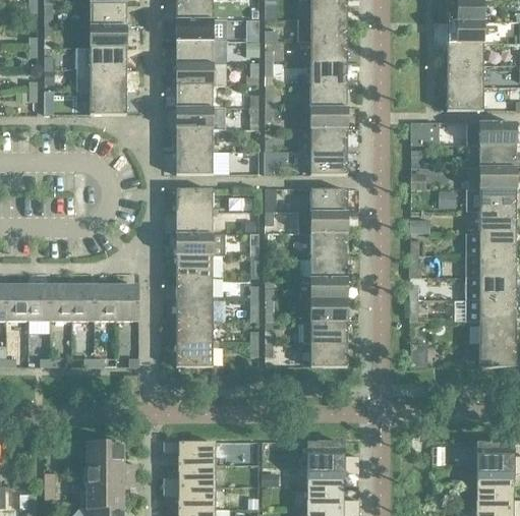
[(213,17),(212,0),(175,0),(176,17),(213,17)]
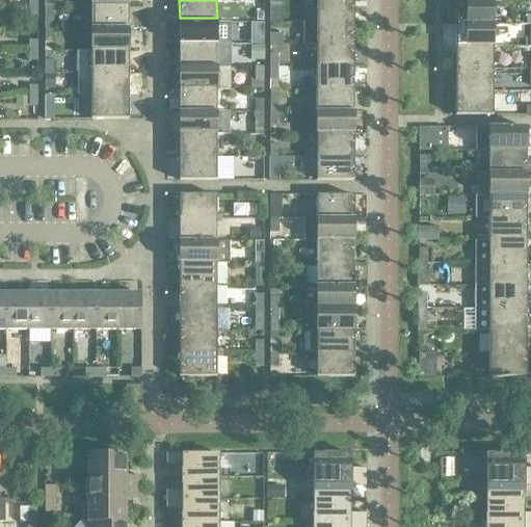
[(354,18),(353,0),(316,0),(317,18),(354,18)]
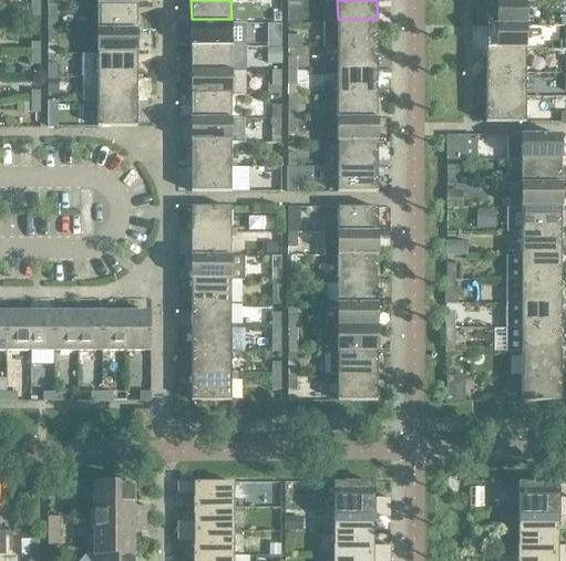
[(526,21),(526,0),(486,0),(486,21),(526,21)]
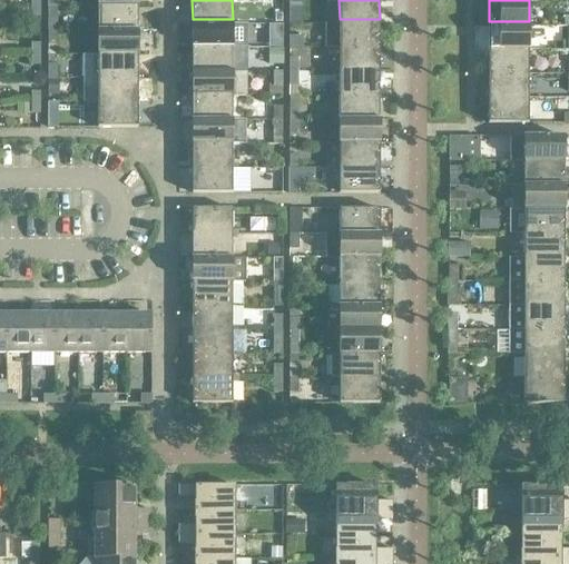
[(138,26),(138,1),(98,1),(98,26),(138,26)]
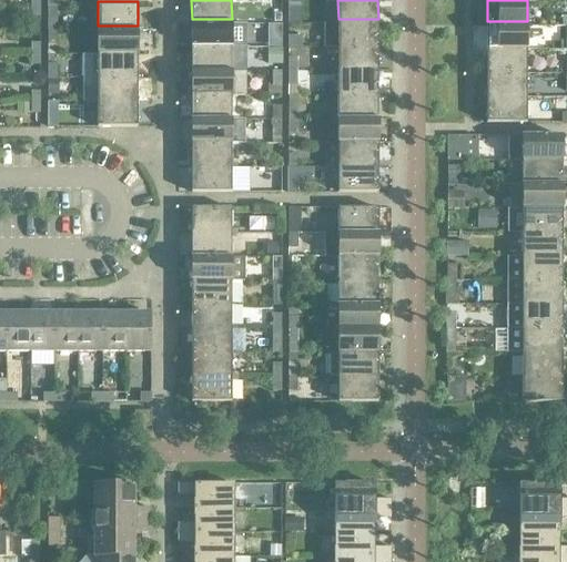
[(232,43),(232,19),(192,19),(192,43),(232,43)]
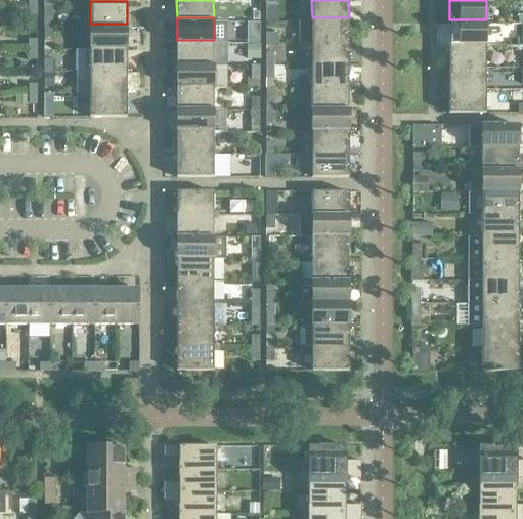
[(349,40),(349,17),(312,17),(312,40),(349,40)]
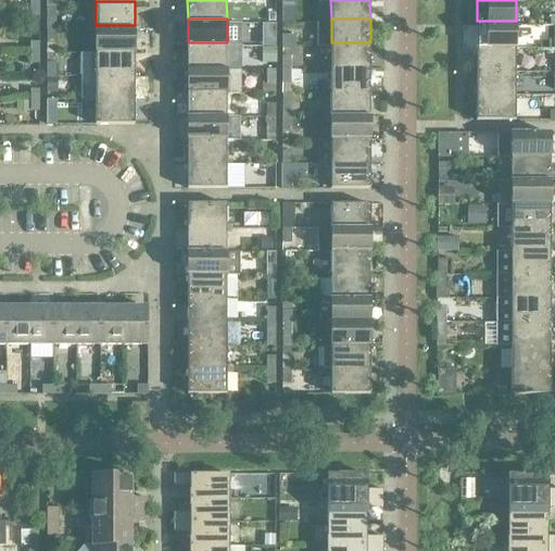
[(516,45),(516,21),(477,21),(477,45),(516,45)]
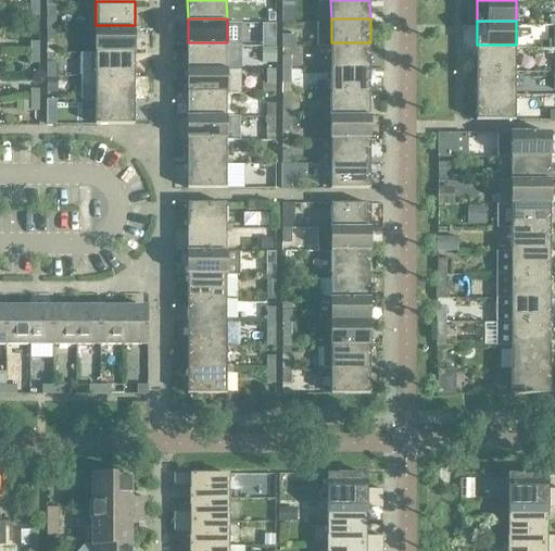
[(135,49),(135,25),(96,25),(96,49),(135,49)]
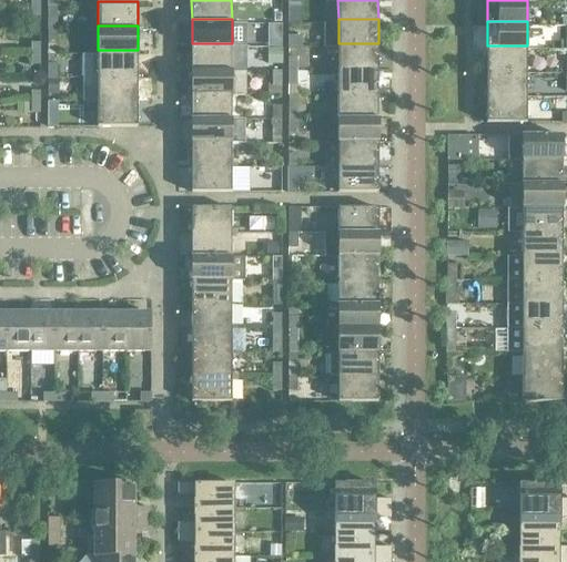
[(232,67),(232,43),(192,43),(192,68),(232,67)]
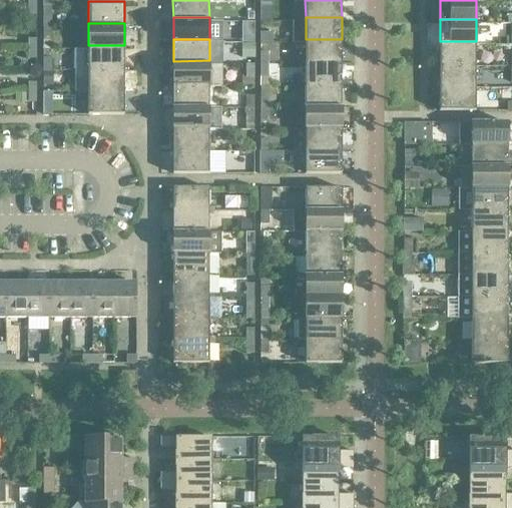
[(342,61),(342,39),(306,39),(306,61),(342,61)]
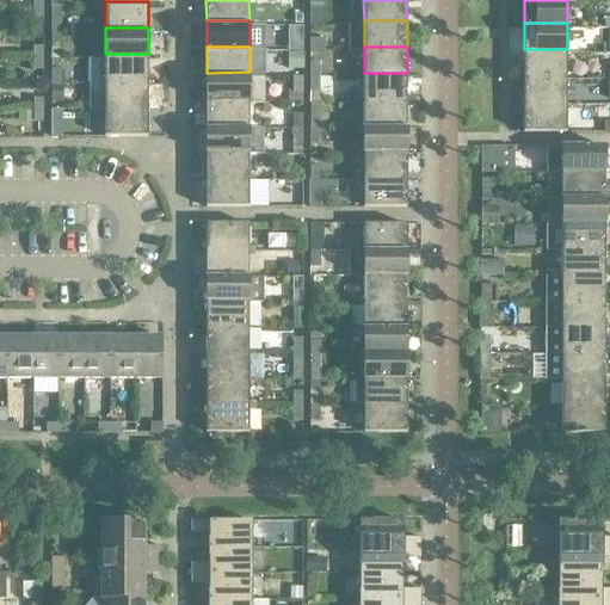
[(567,74),(567,49),(524,49),(524,74),(567,74)]
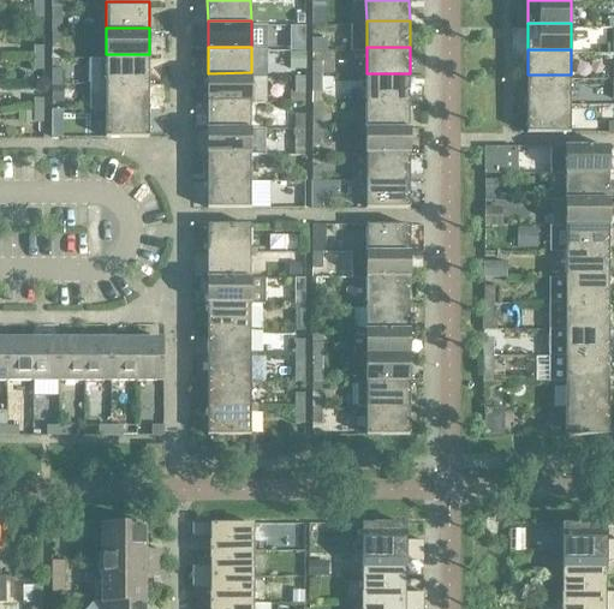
[(149,79),(149,54),(106,54),(106,79),(149,79)]
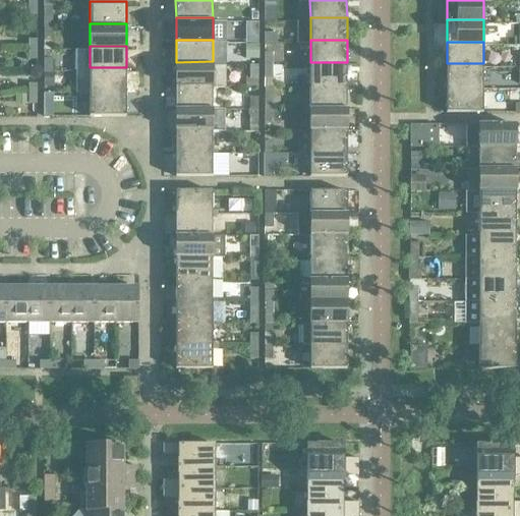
[(213,83),(213,61),(176,62),(176,83),(213,83)]
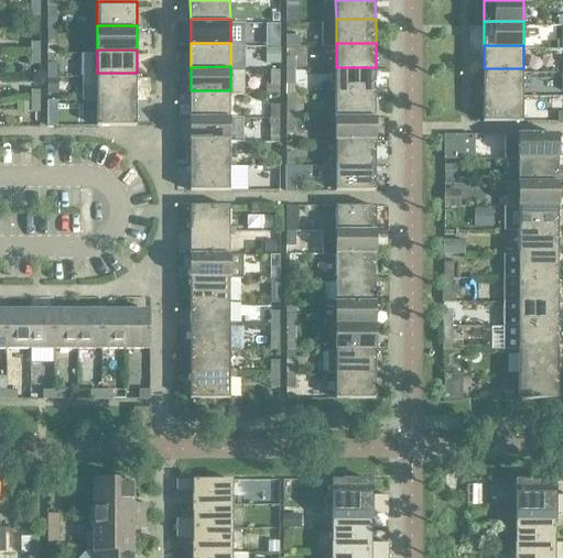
[(376,90),(376,67),(336,67),(336,90),(376,90)]
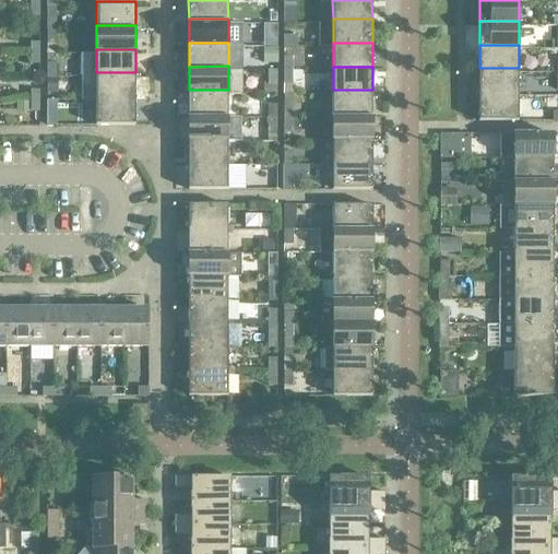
[(519,92),(519,68),(479,68),(479,92),(519,92)]
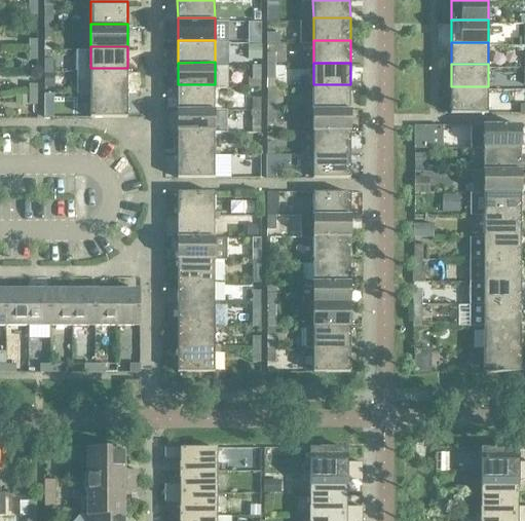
[(127,90),(127,68),(90,68),(90,90),(127,90)]
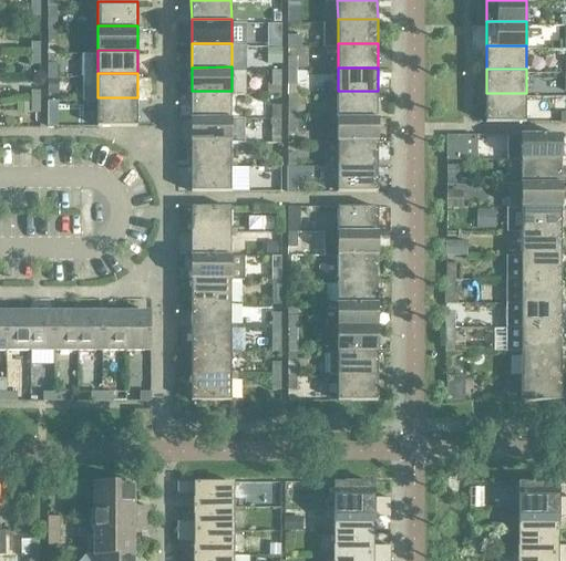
[(232,115),(232,91),(192,91),(192,115),(232,115)]
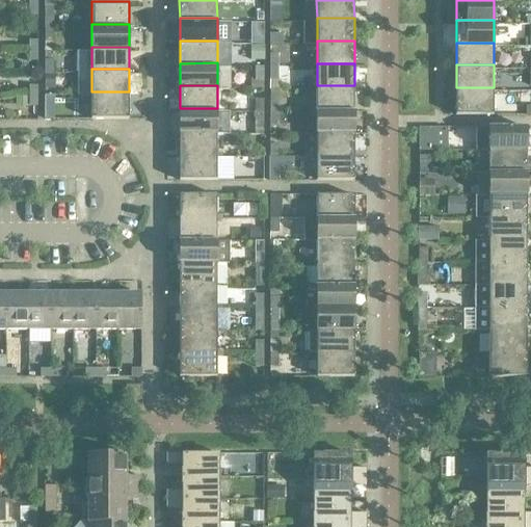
[(354,108),(354,85),(317,85),(317,108),(354,108)]
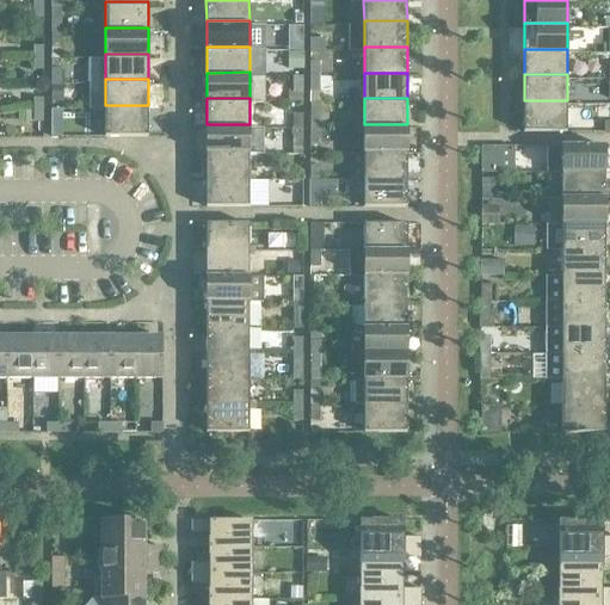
[(567,128),(567,100),(524,100),(524,128),(567,128)]
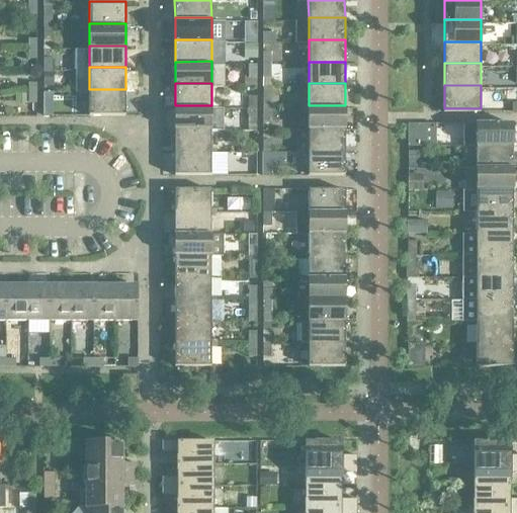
[(36,99),(36,89),(28,89),(28,99),(36,99)]
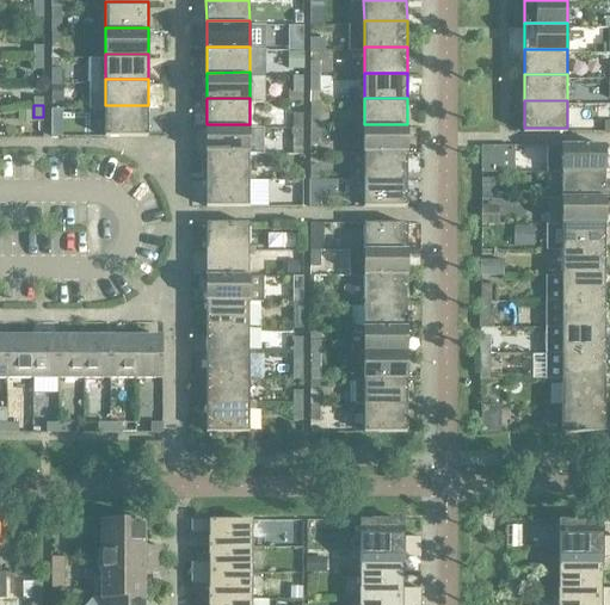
[(148,133),(148,105),(105,105),(105,133),(148,133)]
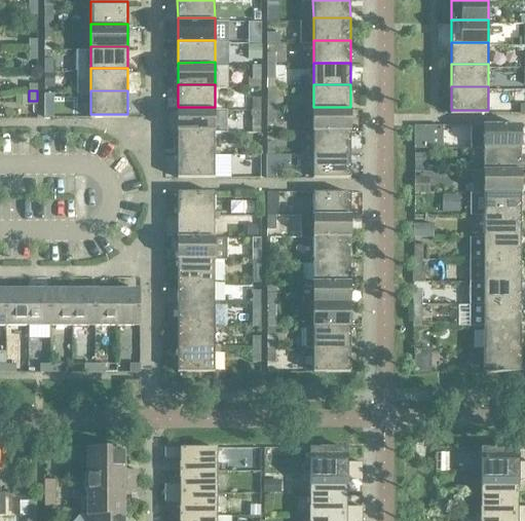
[(215,128),(215,107),(178,107),(178,128),(215,128)]
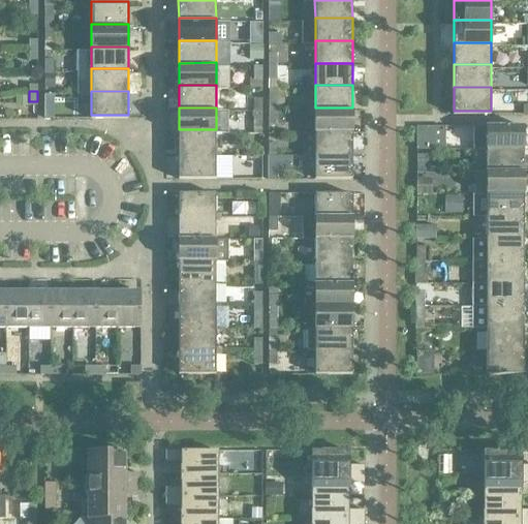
[(352,129),(352,108),(315,108),(315,129),(352,129)]
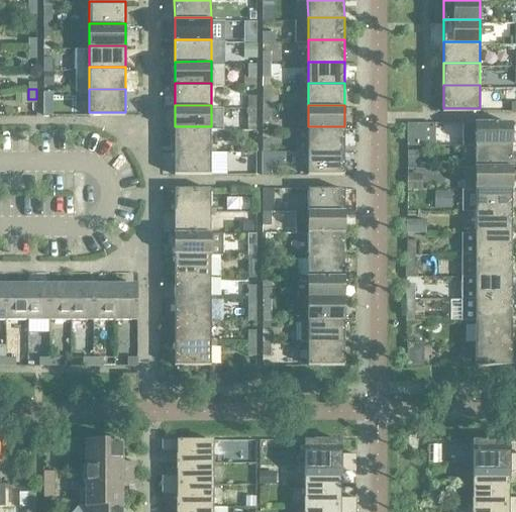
[(515,105),(502,105),(501,115),(515,115),(515,105)]
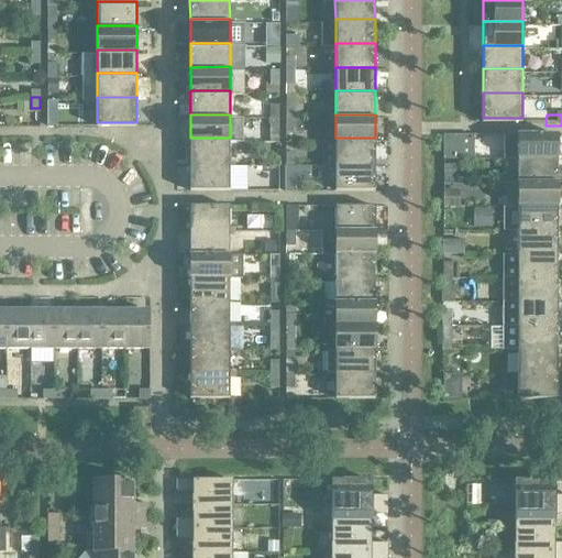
[(558,155),(558,131),(518,131),(518,155),(558,155)]
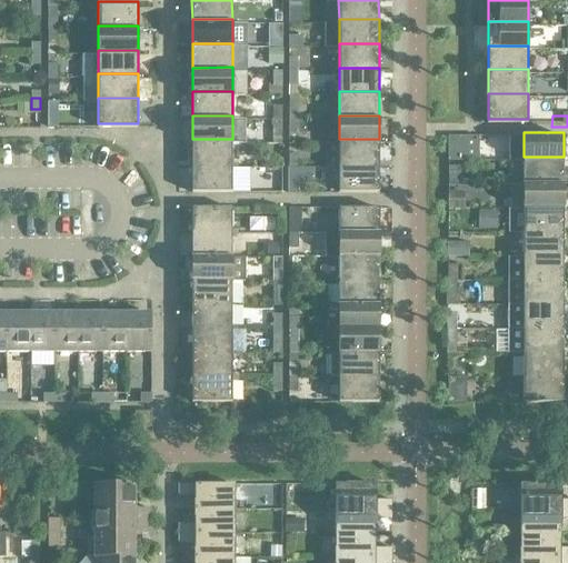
[(232,163),(232,139),(192,139),(192,163),(232,163)]
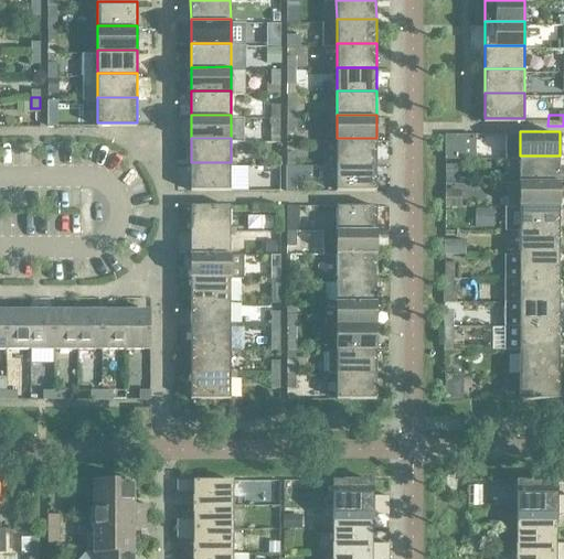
[(376,162),(376,138),(337,138),(337,162),(376,162)]
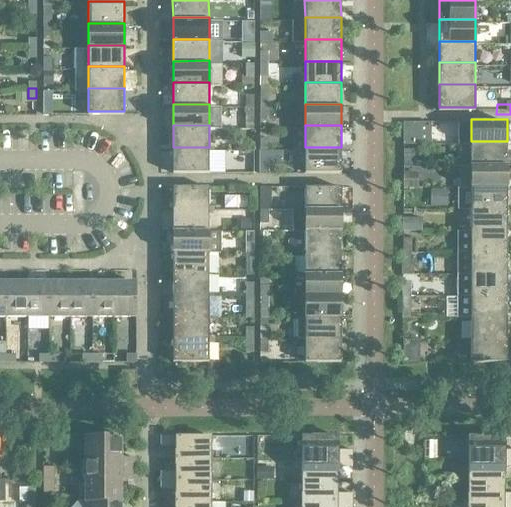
[(507,163),(507,141),(471,141),(471,163),(507,163)]
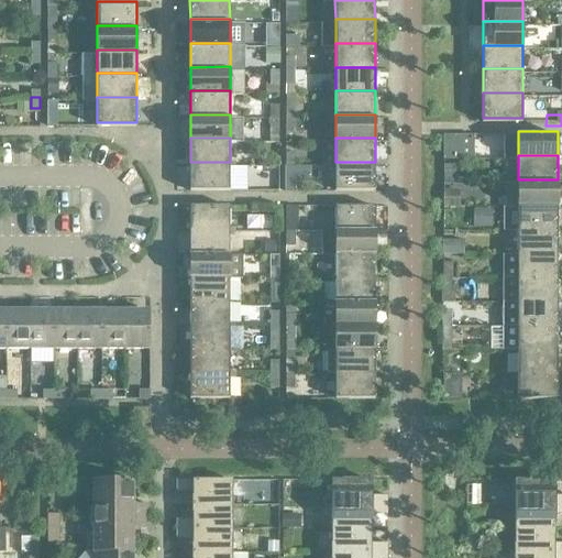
[(454,179),(454,160),(443,160),(443,179),(454,179)]
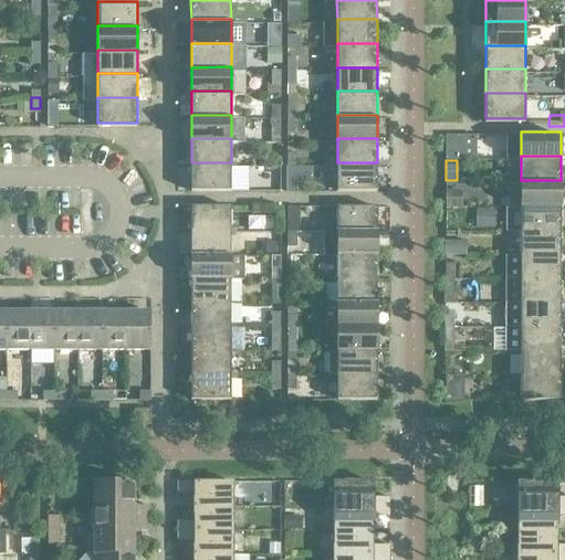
[(231,187),(231,162),(191,162),(191,187),(231,187)]
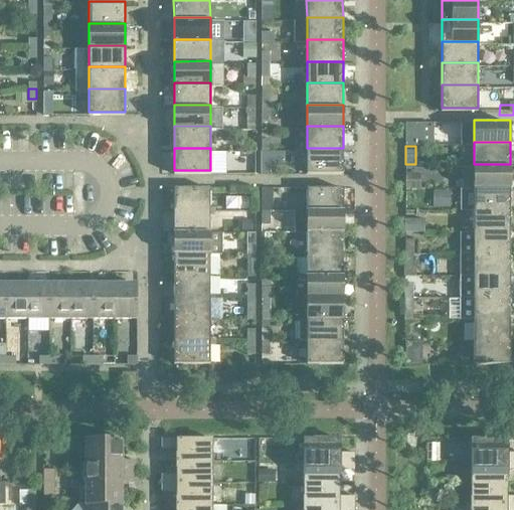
[(343,170),(343,148),(307,148),(307,170),(343,170)]
